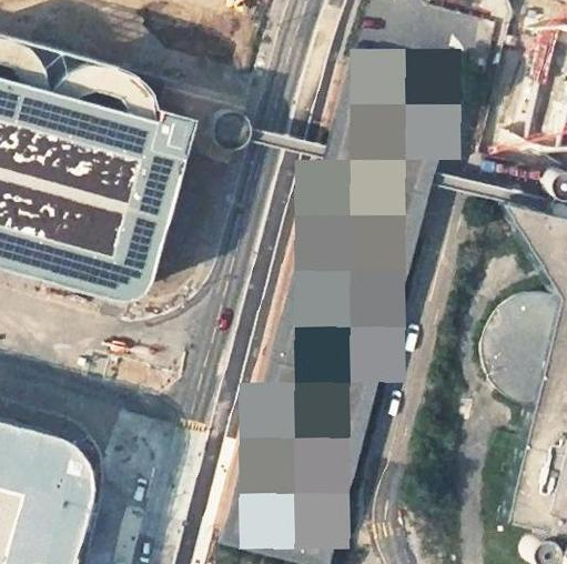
[(510,164),(566,178),(566,0),(516,0),(479,157),(510,164)]
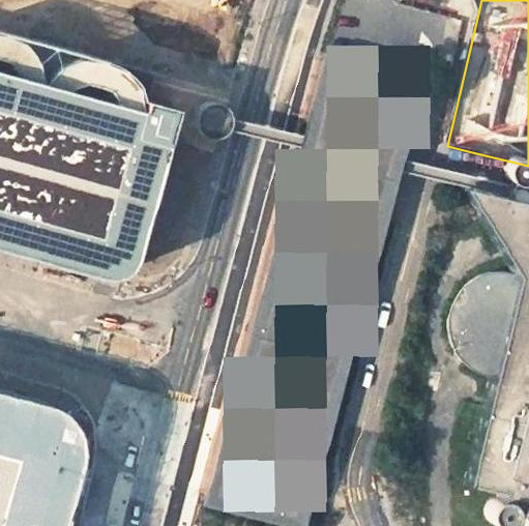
[(0,254),(108,284),(119,284),(134,279),(141,266),(184,118),(141,106),(142,95),(138,79),(120,65),(0,29),(0,254)]
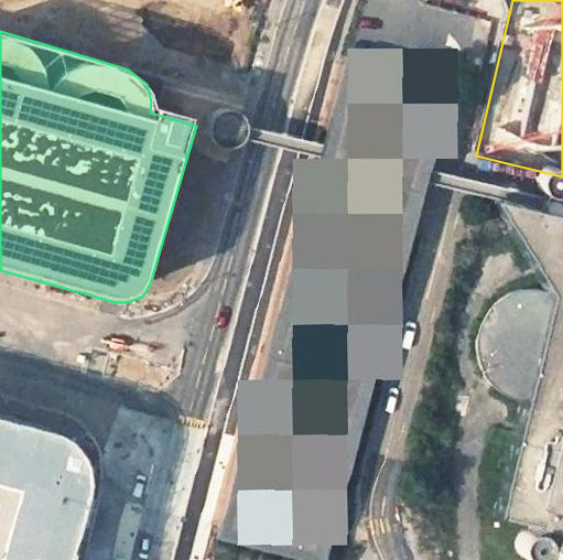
[(346,58),(329,122),(323,148),(321,157),(320,160),(220,540),(294,559),(329,559),(428,186),(428,185),(431,173),(454,86),(346,58)]
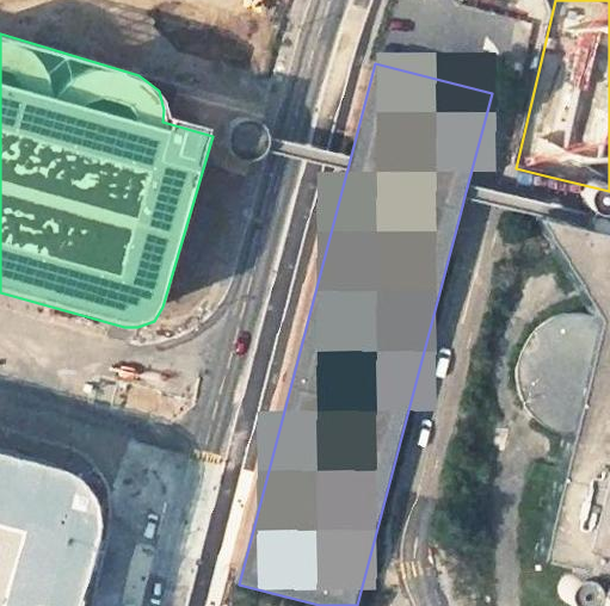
[(604,185),(599,184),(595,184),(590,186),(586,189),(584,192),(581,196),(581,201),(583,205),(585,209),(589,212),(592,215),(597,216),(602,215),(605,214),(609,210),(609,189),(604,185)]
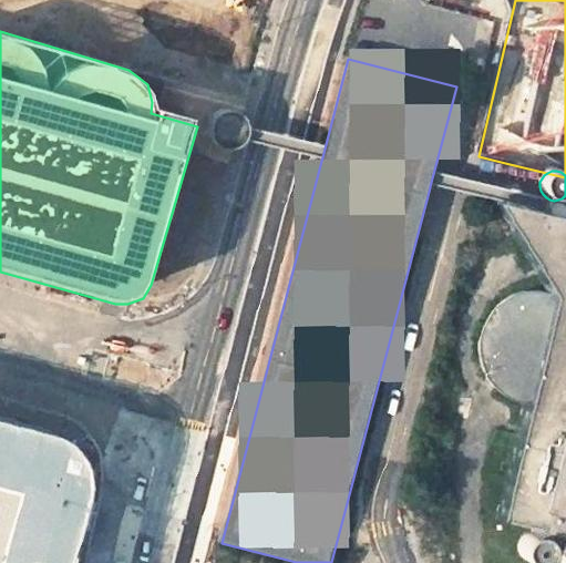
[(565,221),(492,202),(549,295),(541,294),(533,294),(524,295),(514,298),(507,302),(502,305),(497,309),(493,314),(489,319),(485,325),(483,330),(482,335),(480,341),(480,347),(480,354),(480,359),(481,364),(483,371),(486,379),(491,386),(496,391),(502,397),(508,401),(515,405),(523,407),(496,520),(534,529),(532,536),(528,538),(525,541),(522,544),(521,549),(521,553),(522,558),(525,562),(543,562),(546,560),(548,555),(549,552),(548,548),(547,544),(565,548),(565,552),(563,562),(565,562),(565,221)]
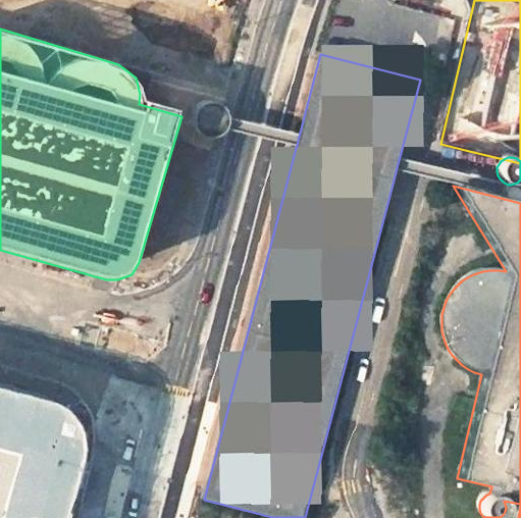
[(56,517),(70,465),(75,446),(73,430),(67,416),(57,405),(47,399),(7,389),(0,386),(0,517),(56,517)]
